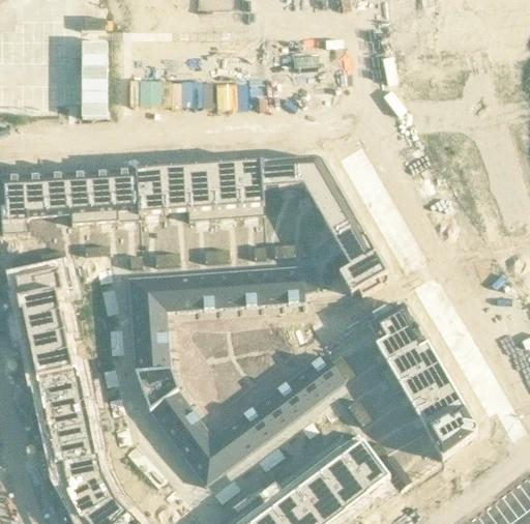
[(347,3),(339,4),(340,17),(348,16),(347,3)]
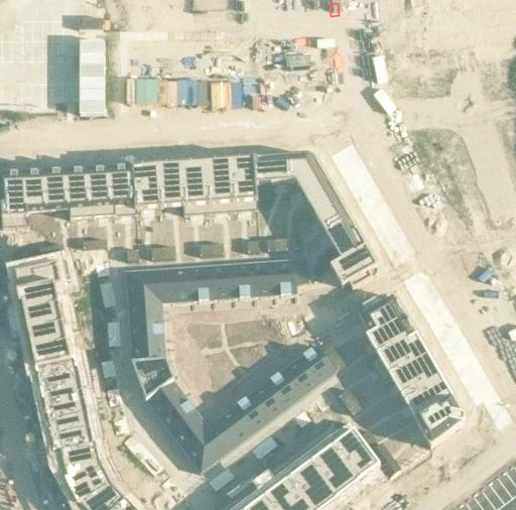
[(330,4),(321,4),(323,16),(331,16),(330,4)]
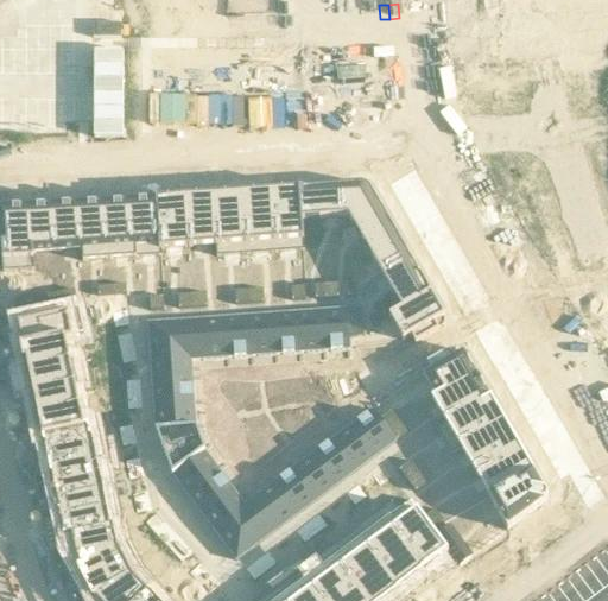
[(333,8),(323,10),(324,24),(334,23),(333,8)]
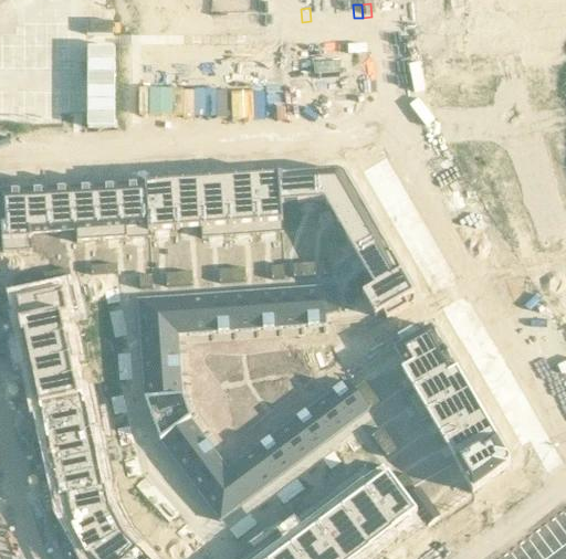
[(301,9),(292,9),(293,22),(302,22),(301,9)]
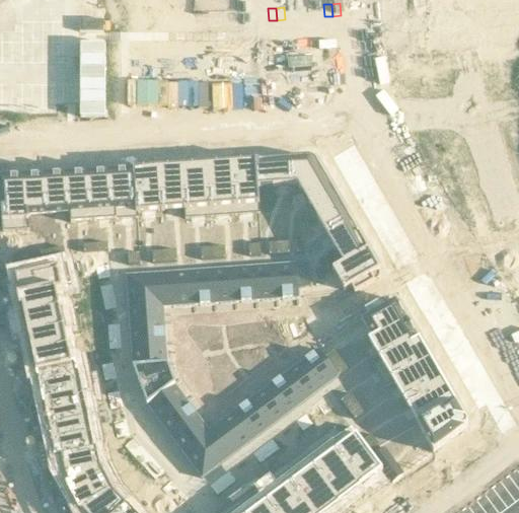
[(486,24),(459,25),(459,29),(460,29),(463,70),(464,70),(489,68),(486,24)]
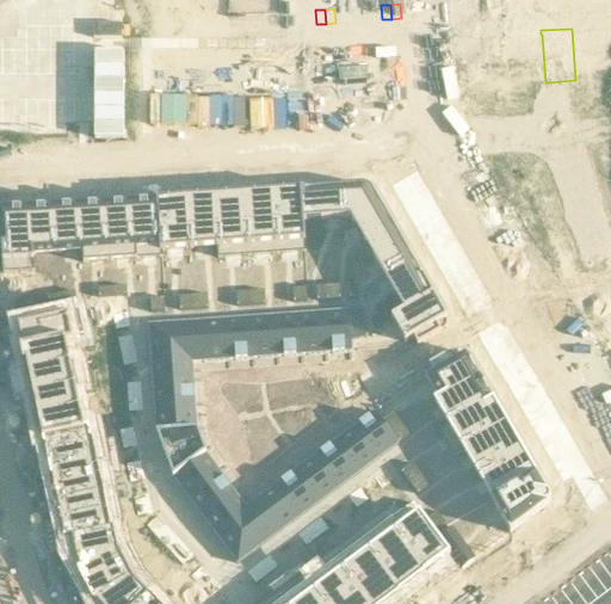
[(427,35),(292,44),(297,105),(431,96),(427,43),(429,43),(427,35)]
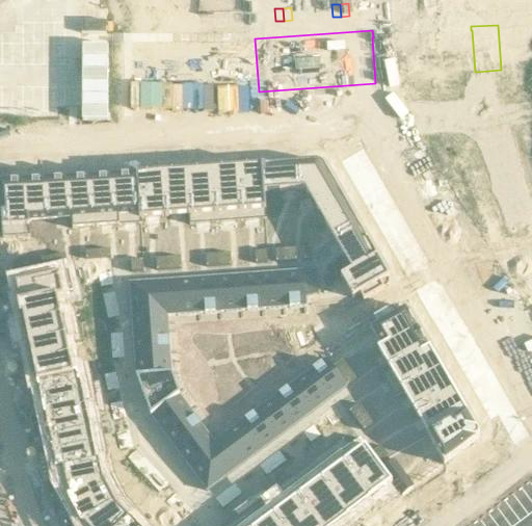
[(471,30),(447,32),(450,78),(476,76),(476,72),(475,72),(472,30),(471,30)]
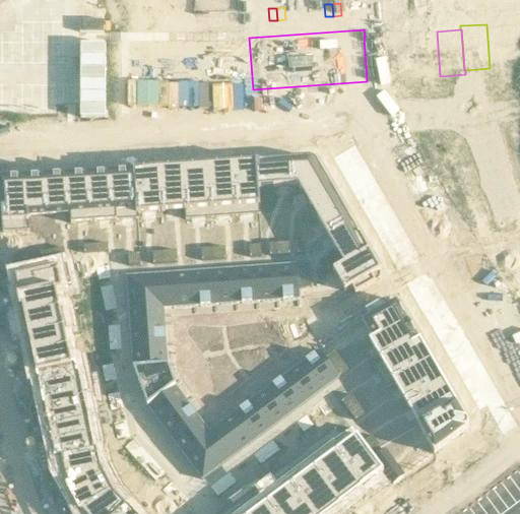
[(437,31),(412,34),(415,77),(440,76),(437,31)]
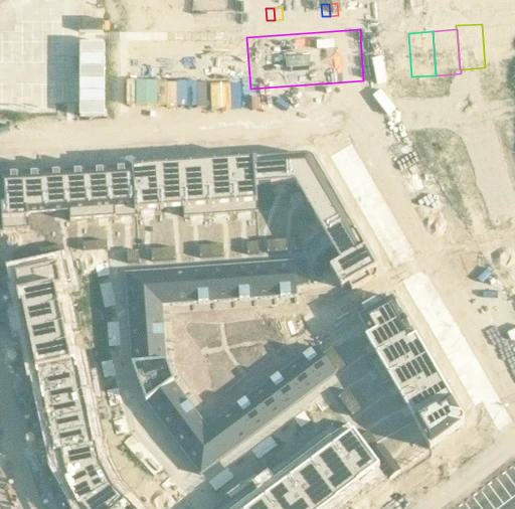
[(408,33),(384,35),(388,78),(411,76),(408,33)]
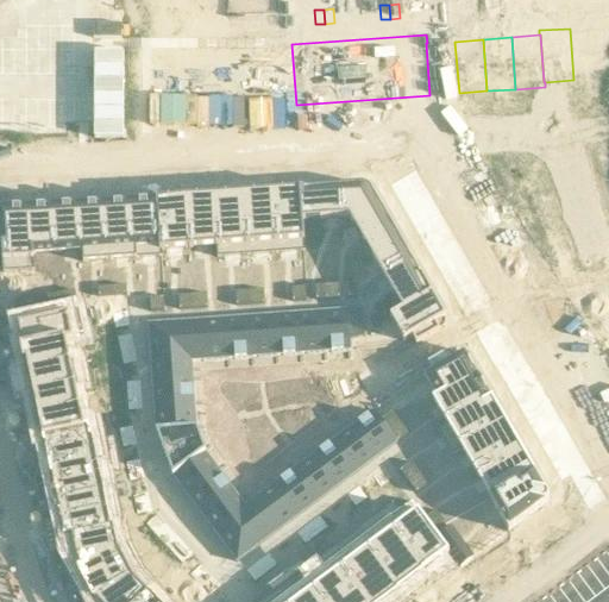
[(427,43),(426,43),(429,95),(459,93),(454,42),(427,43)]
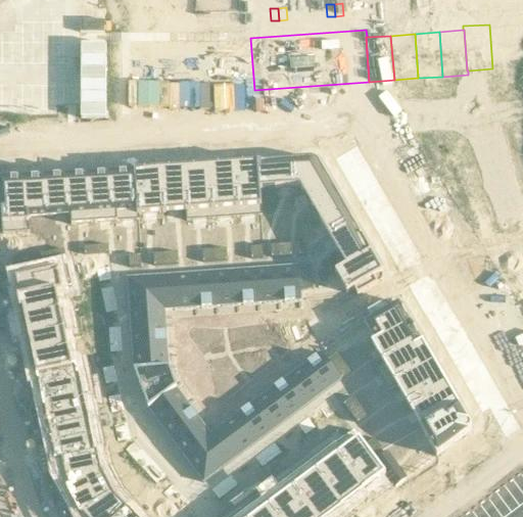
[(522,71),(503,75),(508,102),(522,98),(522,71)]
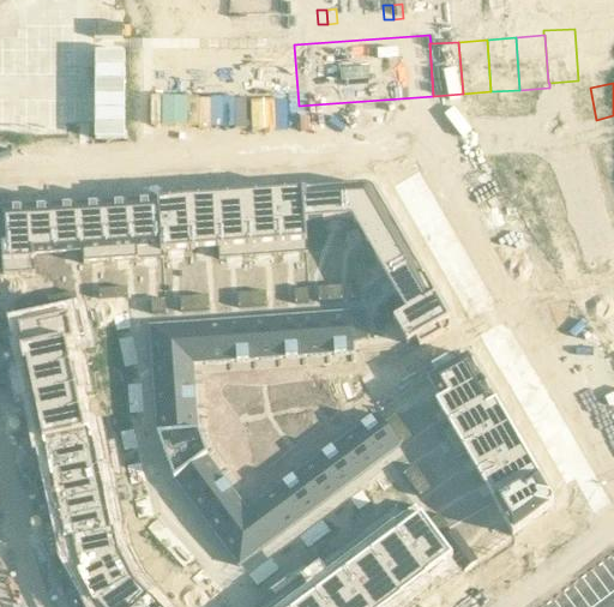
[(596,122),(594,125),(596,134),(600,136),(603,150),(613,146),(613,115),(596,120),(596,122)]
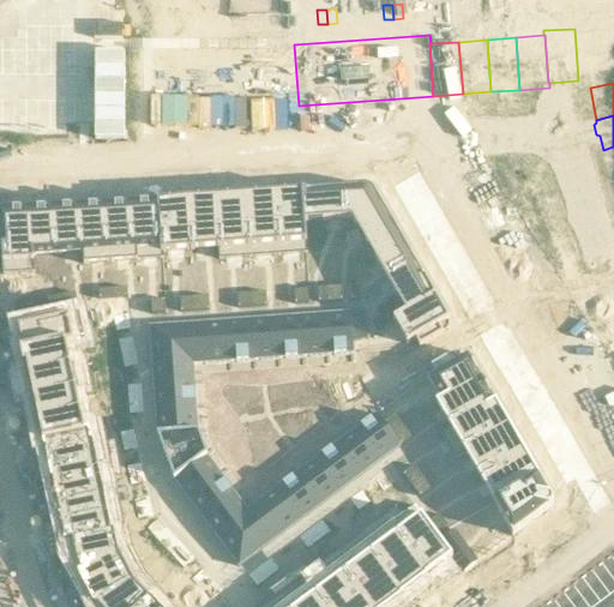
[(613,146),(603,150),(602,150),(611,180),(613,179),(613,146)]
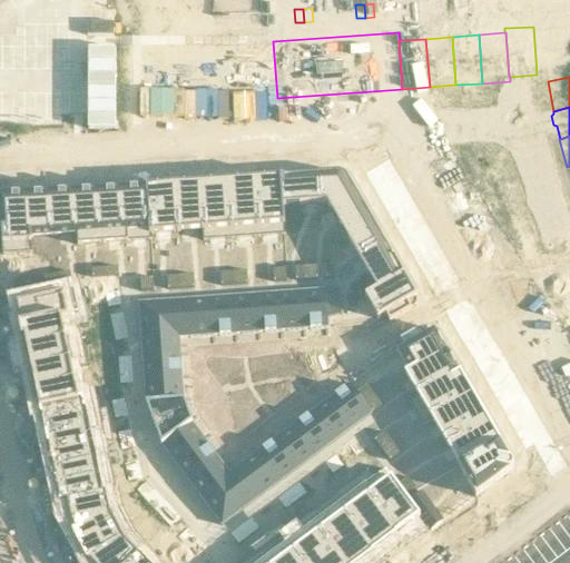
[(322,166),(316,167),(318,198),(325,197),(338,220),(366,205),(346,170),(345,168),(343,167),(341,166),(338,165),(336,165),(330,166),(322,166)]
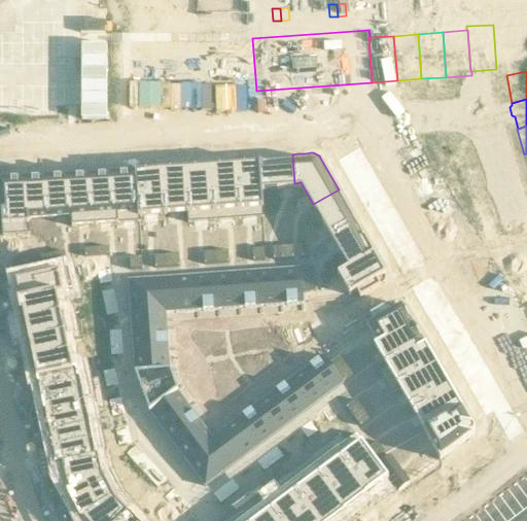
[(284,154),(258,157),(260,185),(261,185),(294,183),(292,154),(291,154),(284,154)]
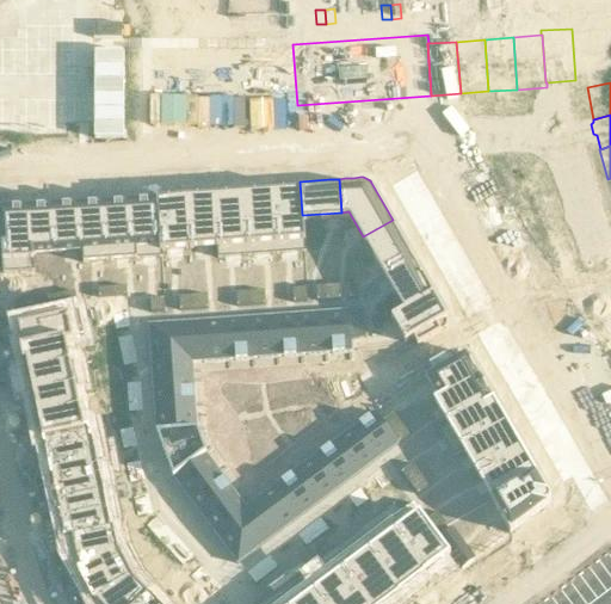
[(275,184),(271,184),(276,247),(304,246),(306,245),(303,215),(302,215),(300,182),(281,183),(275,184)]
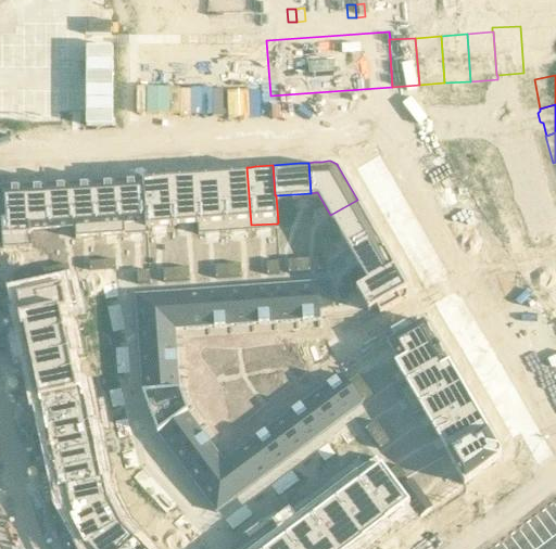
[(224,168),(220,169),(225,227),(251,225),(247,167),(229,168),(224,168)]
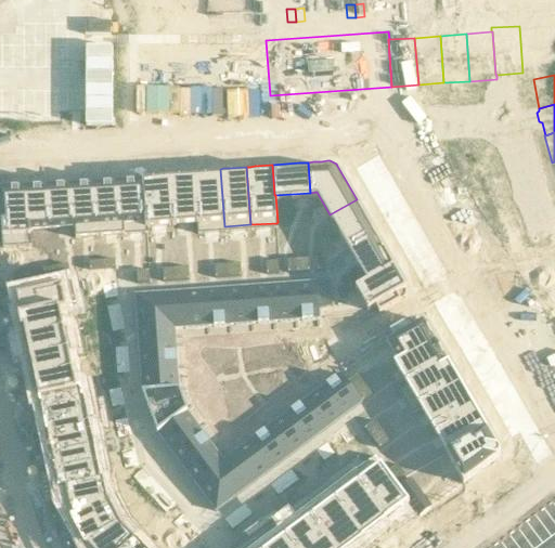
[(197,170),(194,170),(197,218),(197,229),(198,229),(224,226),(220,169),(203,170),(197,170)]
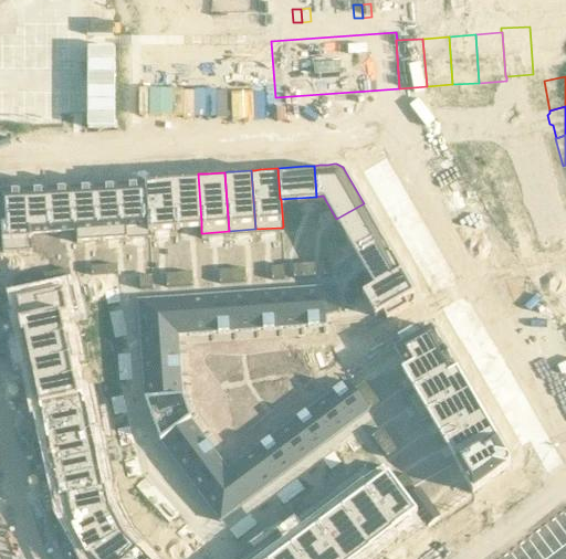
[(175,176),(171,176),(176,224),(200,222),(201,222),(198,173),(180,176),(175,176)]
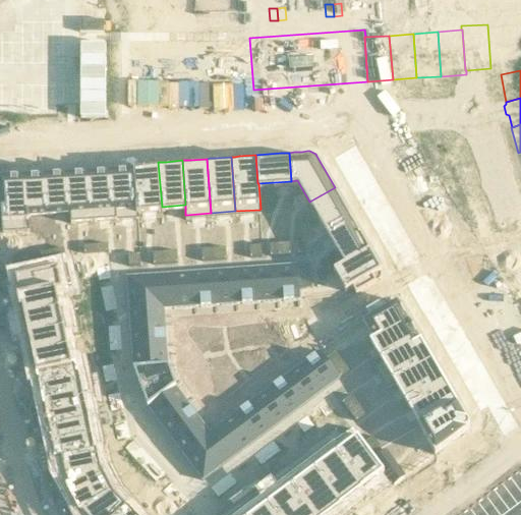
[(136,164),(133,164),(136,209),(138,208),(162,207),(158,162),(141,163),(136,164)]
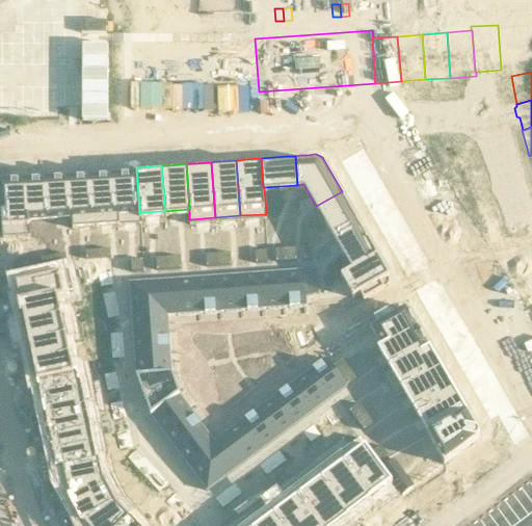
[(136,167),(114,168),(117,220),(139,218),(141,218),(141,212),(139,213),(136,167)]
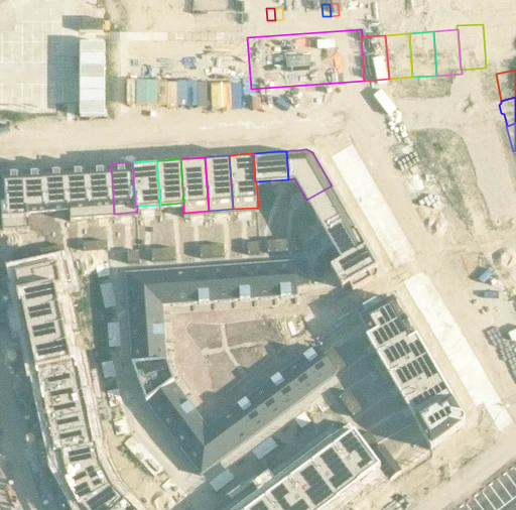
[(104,164),(89,165),(93,215),(114,214),(111,163),(110,164),(104,164)]
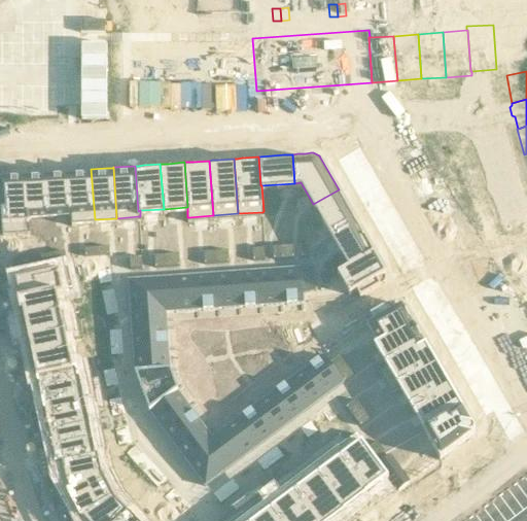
[(83,170),(69,171),(72,211),(71,211),(72,221),(95,219),(91,169),(90,169),(83,170)]
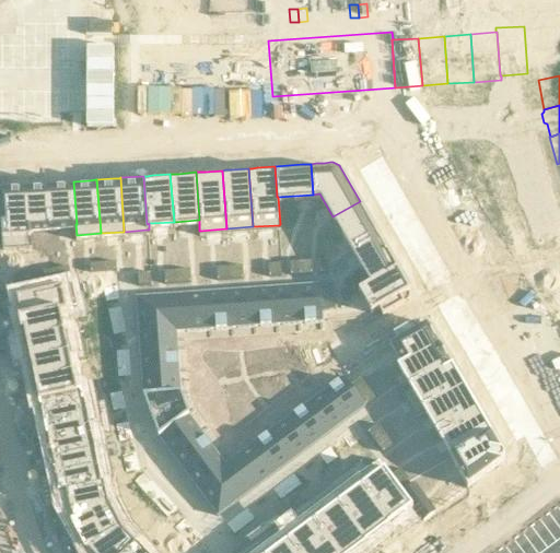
[(66,181),(49,183),(53,226),(76,224),(77,224),(73,181),(72,181),(66,181)]
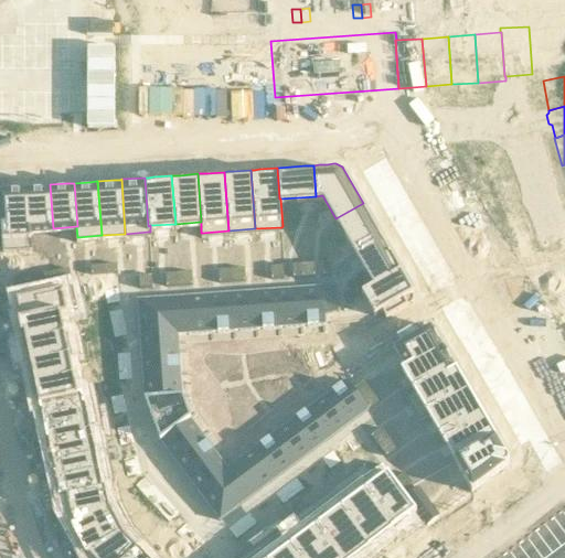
[(42,185),(27,186),(30,229),(31,229),(53,228),(50,184),(49,184),(42,185)]
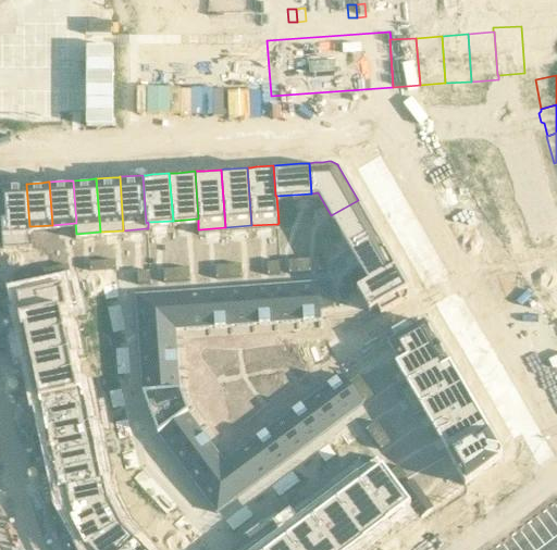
[(26,184),(0,185),(0,201),(3,244),(31,241),(32,241),(31,226),(29,226),(26,184)]
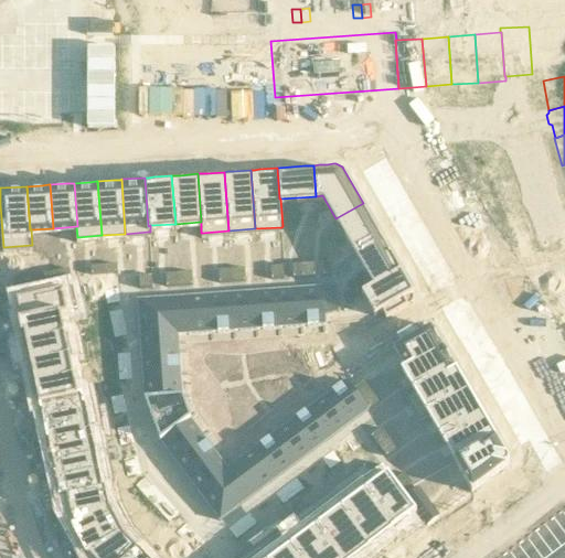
[(363,203),(336,218),(354,250),(382,235),(379,231),(375,224),(363,203)]
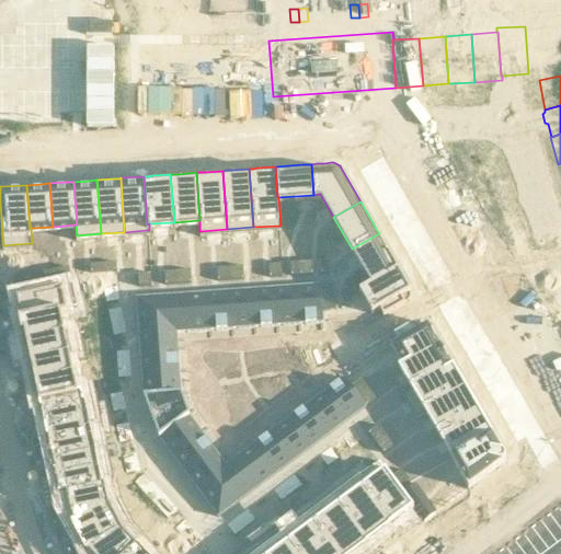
[(379,233),(352,249),(370,279),(370,280),(397,265),(384,241),(379,235),(379,233)]
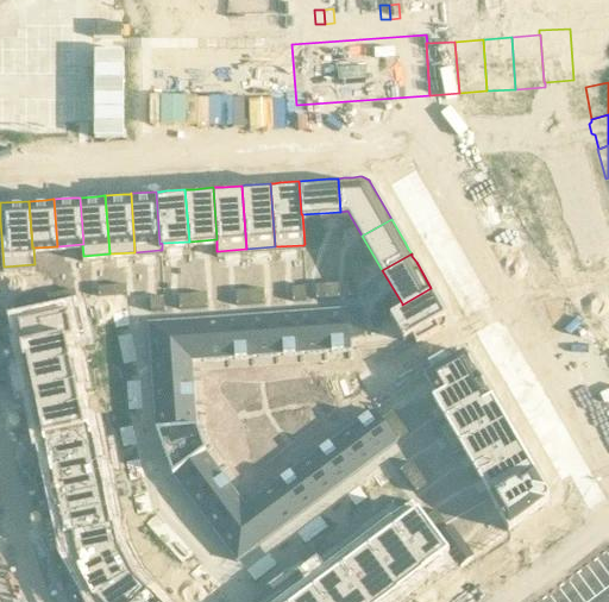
[(356,276),(346,277),(347,292),(357,290),(356,276)]
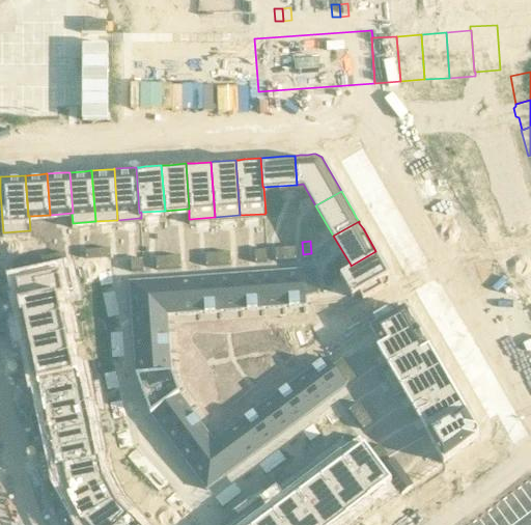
[(295,242),(282,243),(283,255),(296,254),(295,242)]
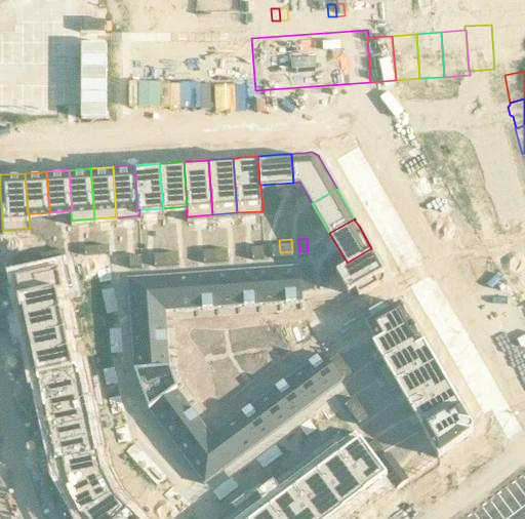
[(109,240),(96,241),(96,249),(109,248),(109,240)]
